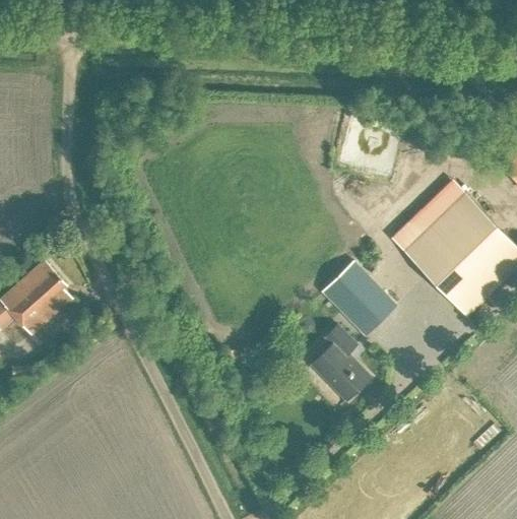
[(516,154),(503,169),(516,184),(516,154)]
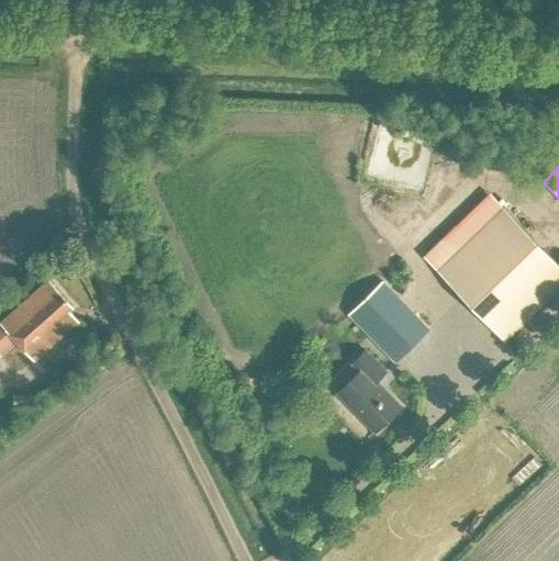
[(558,287),(558,270),(500,209),(434,272),(501,341),(558,287)]
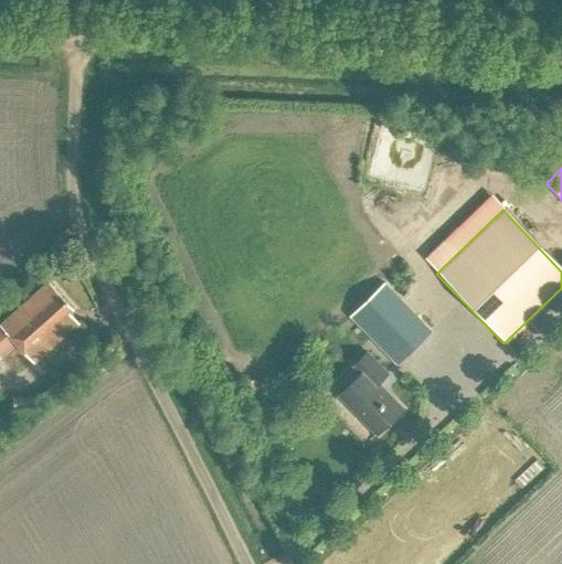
[(0,351),(1,352),(12,343),(31,364),(75,325),(65,312),(70,309),(45,283),(0,322),(0,351)]
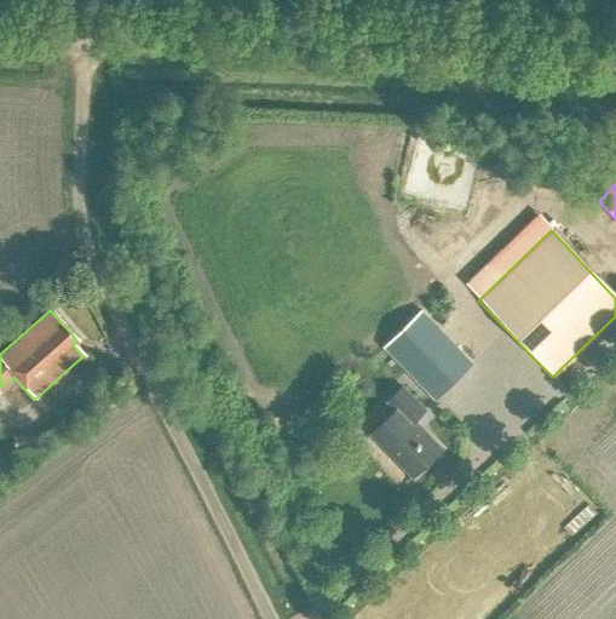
[(421,310),(383,349),(435,402),(473,364),(421,310)]
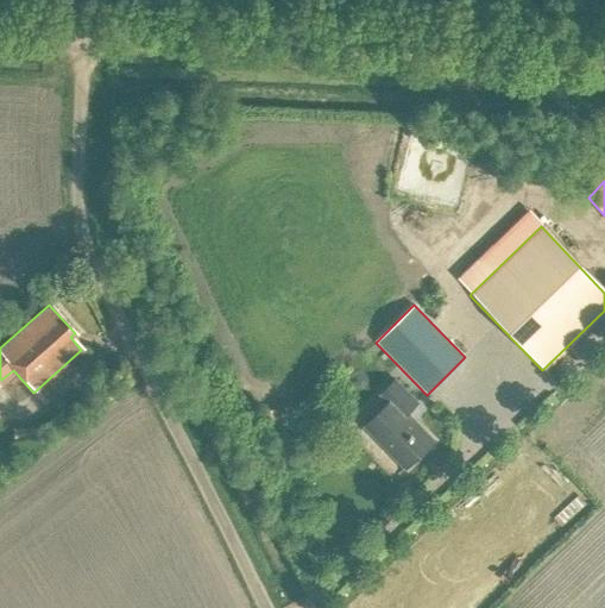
[(377,395),(385,403),(361,426),(403,469),(429,443),(402,414),(414,403),(391,381),(377,395)]
